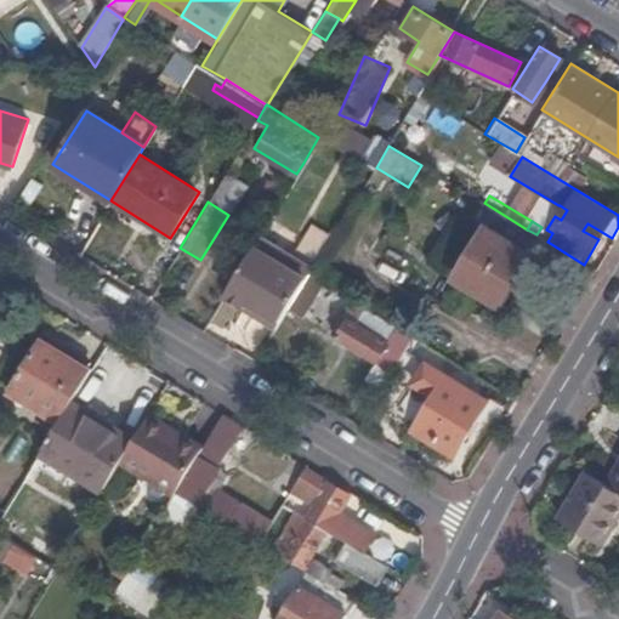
[(316,254),(328,231),(311,222),(299,245),(316,254)]
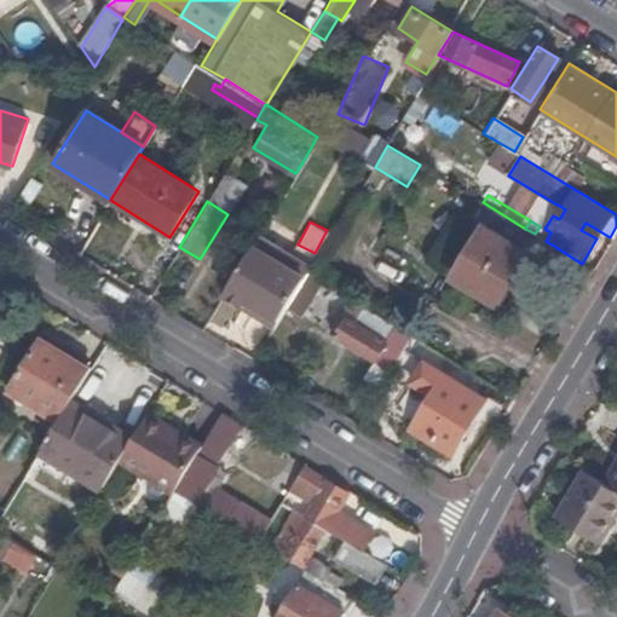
[(528,253),(480,225),(450,276),(497,305),(528,253)]
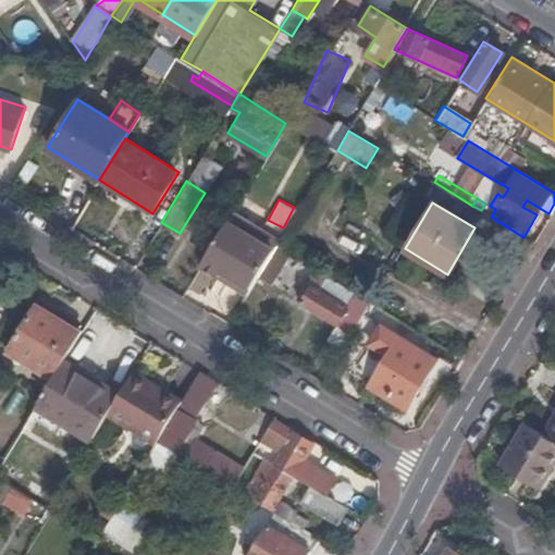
[(495,209),(490,206),(485,204),(481,210),(491,217),(495,209)]
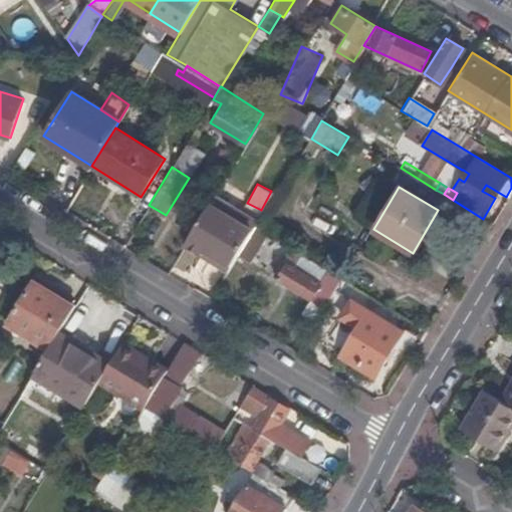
[(254,231),(210,205),(188,244),(231,269),(254,231)]
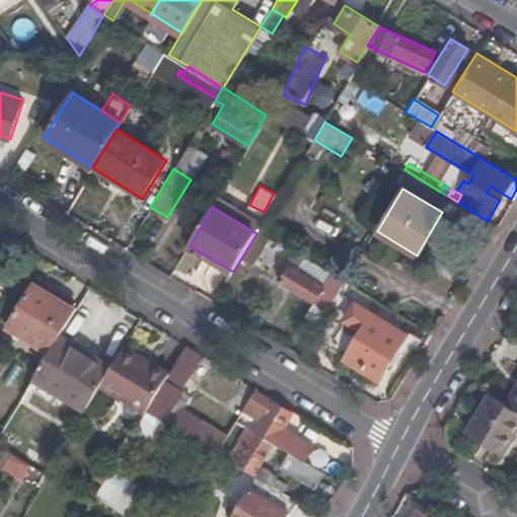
[(293,269),(305,276),(307,271),(296,265),(293,269)]
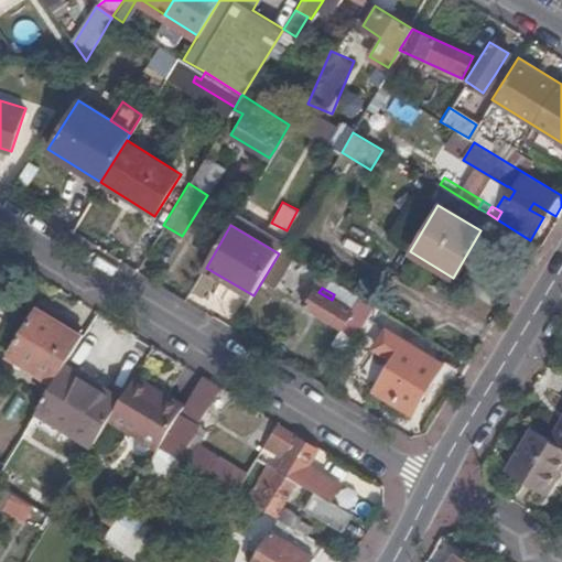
[(373,304),(357,295),(349,310),(332,300),(319,292),(314,289),(304,305),(354,335),(361,324),(370,307),(373,304)]
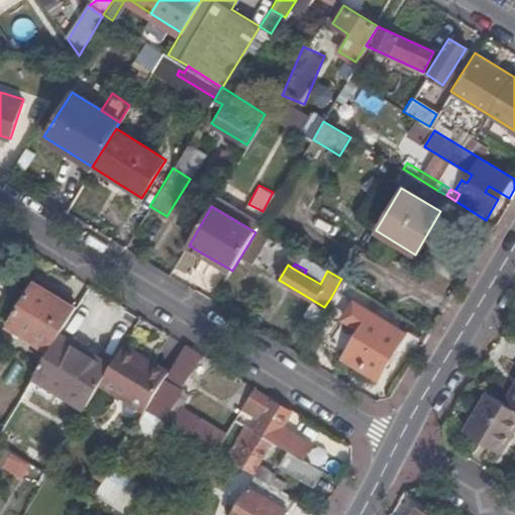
[(55,337),(74,307),(32,281),(4,325),(45,352),(55,337)]
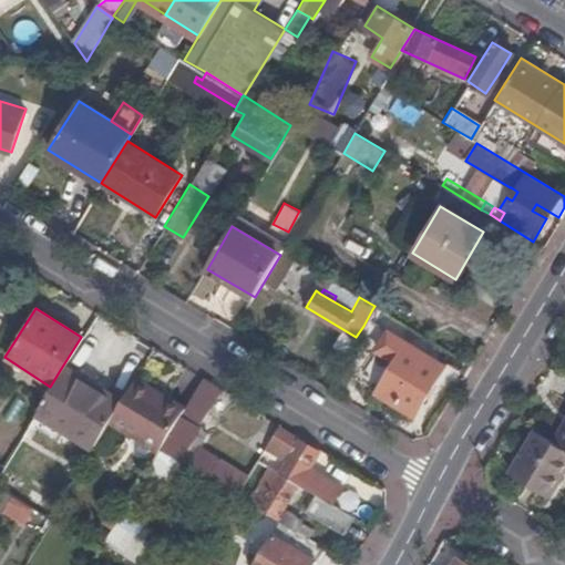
[(387,318),(372,309),(363,326),(372,331),(379,320),(383,324),(387,318)]
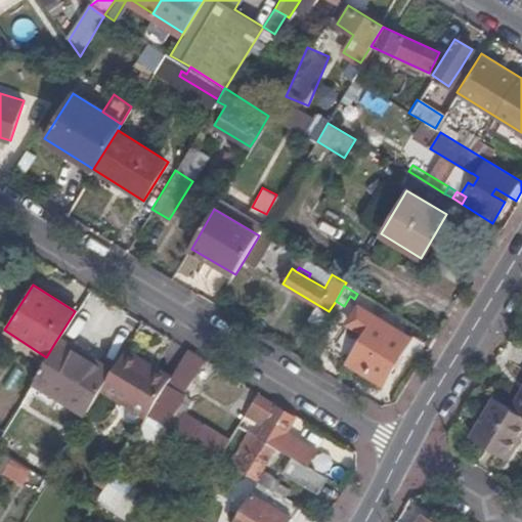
[(381,384),(410,338),(357,305),(347,321),(364,333),(346,361),(381,384)]
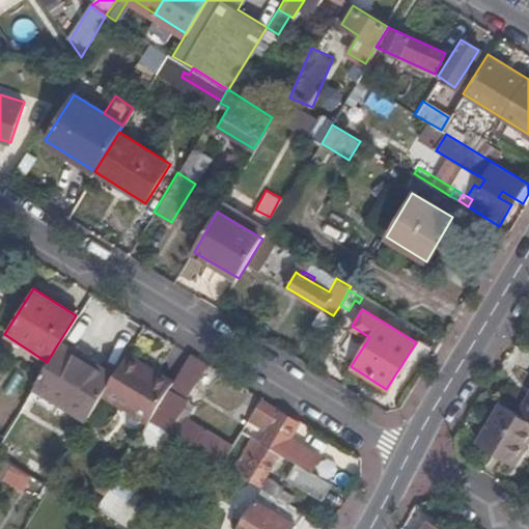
[(47,362),(32,385),(71,409),(85,417),(108,379),(56,346),(47,362)]
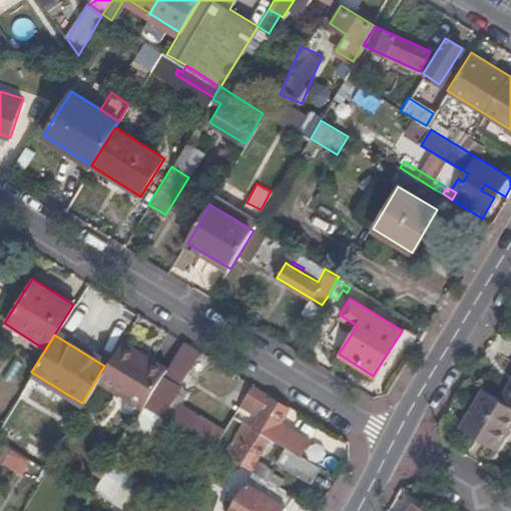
[(176,384),(197,351),(183,343),(166,371),(143,407),(160,417),(211,448),(222,430),(207,420),(206,422),(196,416),(197,414),(180,404),(187,391),(176,384)]
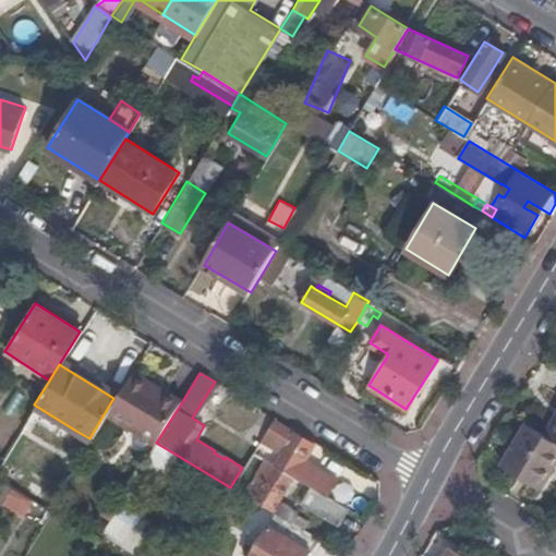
[(156,443),(181,403),(133,374),(107,418),(154,447),(156,443)]
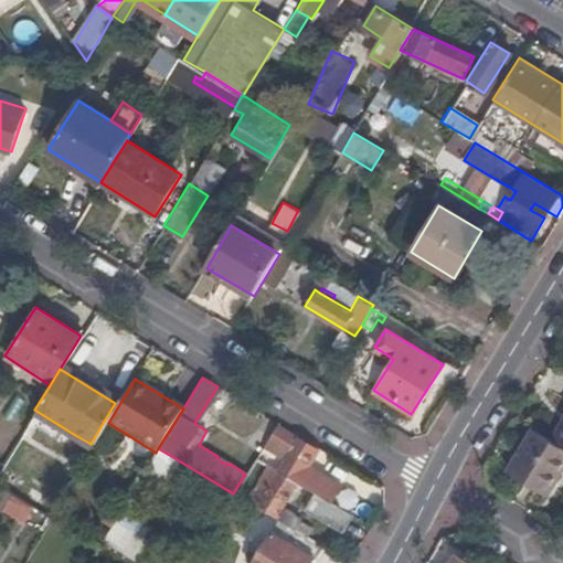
[(562,415),(549,438),(562,446),(562,415)]
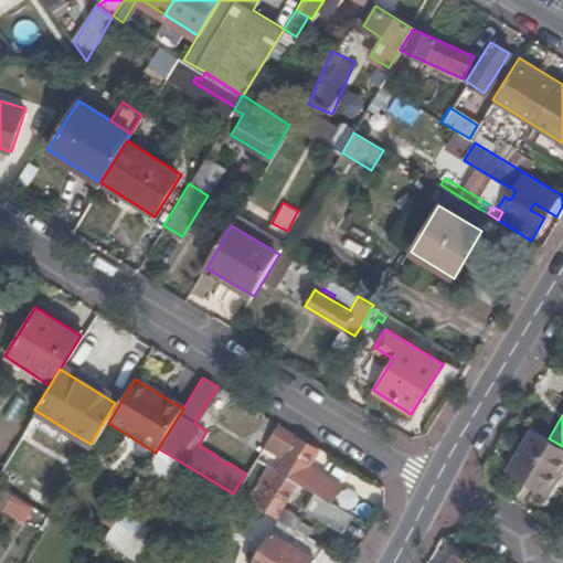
[(283,463),(277,471),(294,481),(312,494),(328,502),(338,486),(315,471),(304,465),(314,450),(277,427),(264,450),(283,463)]
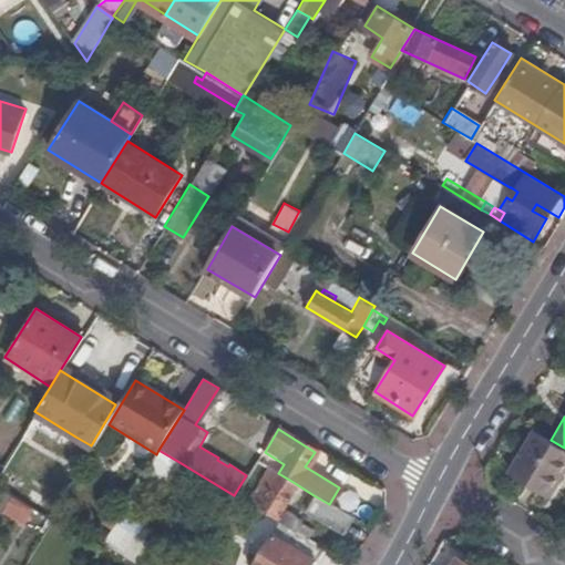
[(552,493),(564,469),(564,448),(551,440),(531,429),(511,462),(532,474),(528,480),(552,493)]
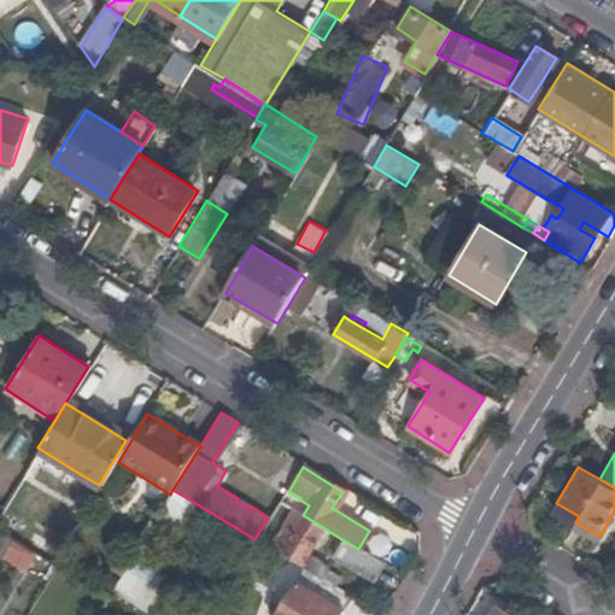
[(99,485),(82,475),(75,487),(92,497),(99,485)]
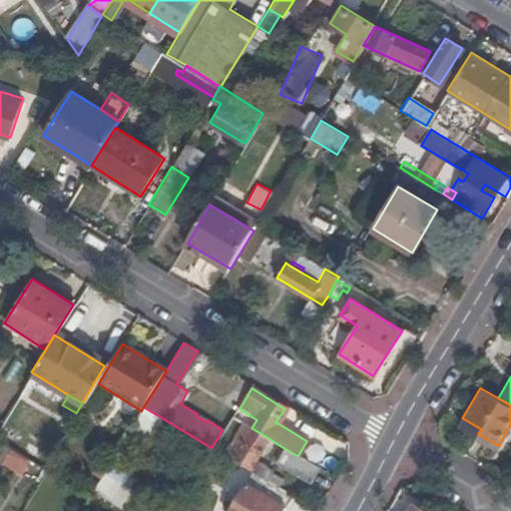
[(142,446),(160,417),(143,407),(141,411),(122,442),(131,447),(135,441),(142,446)]
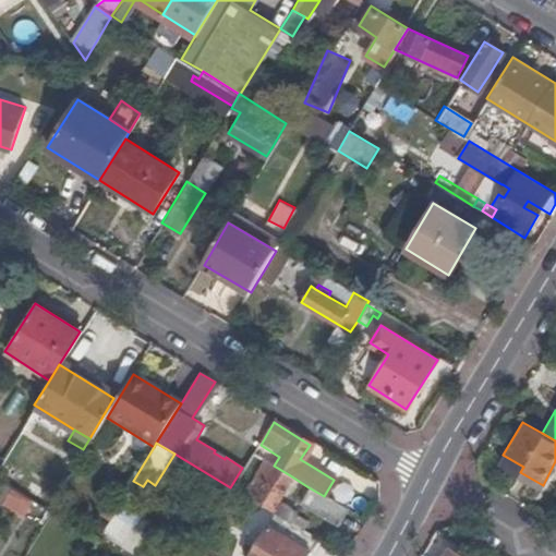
[(300,459),(311,466),(319,451),(310,445),(300,459)]
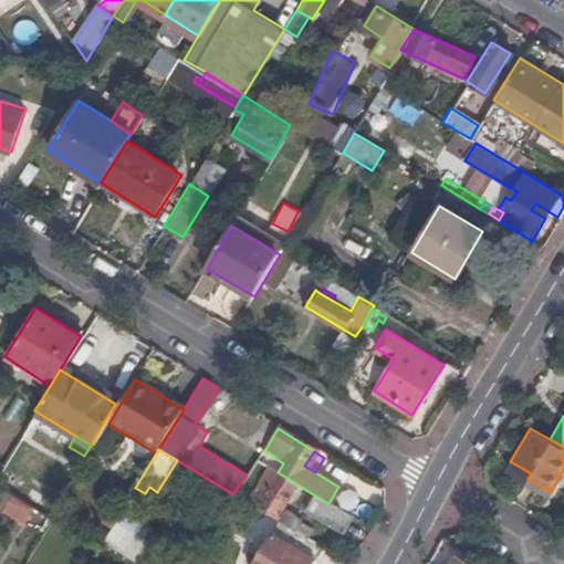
[(278,472),(269,467),(256,488),(252,487),(246,499),(273,515),(272,518),(279,521),(304,536),(309,528),(278,510),(294,482),(278,472)]
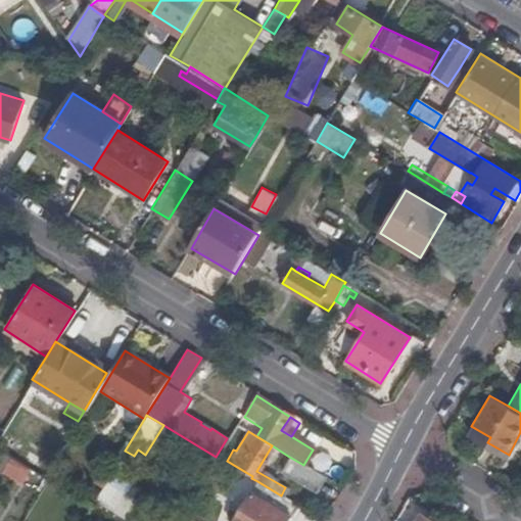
[(0,460),(6,465),(11,457),(0,448),(0,460)]
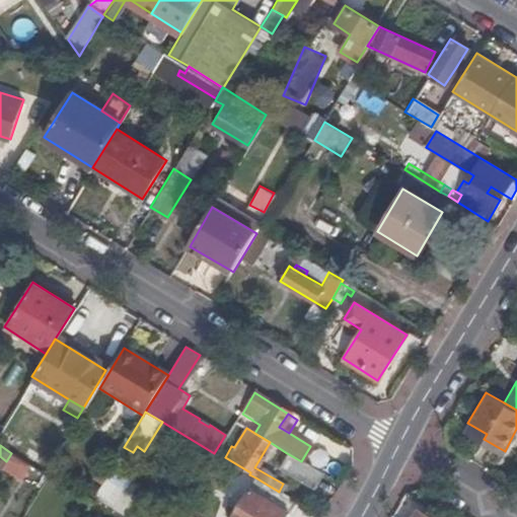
[(6,461),(2,466),(19,477),(27,463),(11,453),(6,461)]
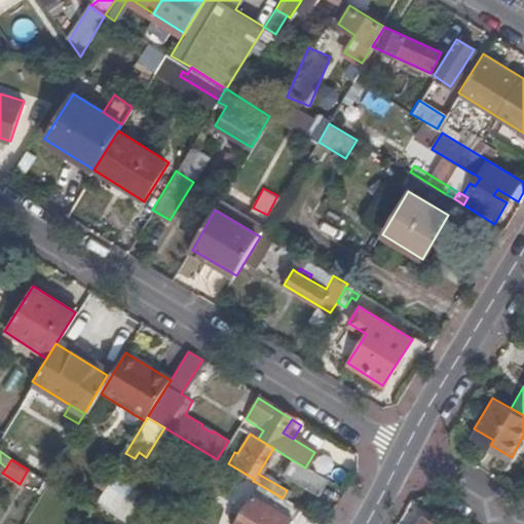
[(315,496),(325,480),(305,468),(291,459),(282,475),(315,496)]
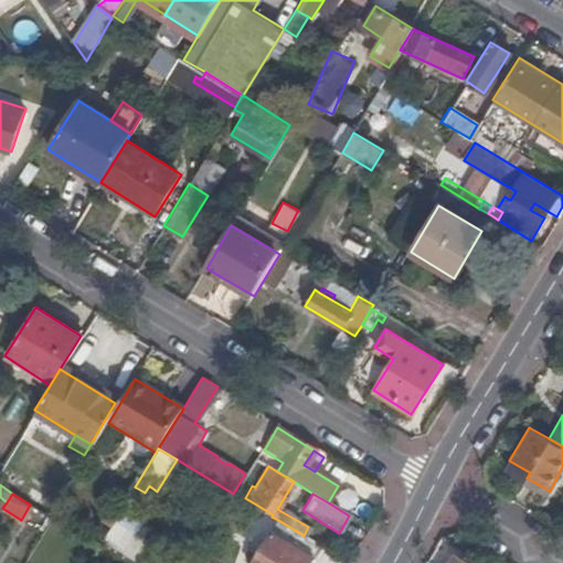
[(128,514),(121,510),(114,522),(120,527),(128,514)]
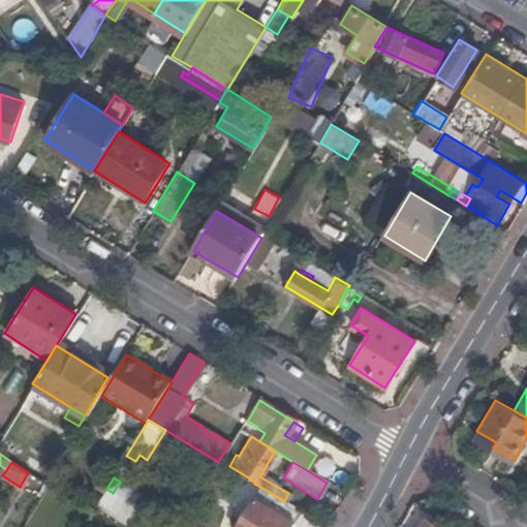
[(289,526),(300,510),(284,501),(260,487),(236,526),(289,526)]
